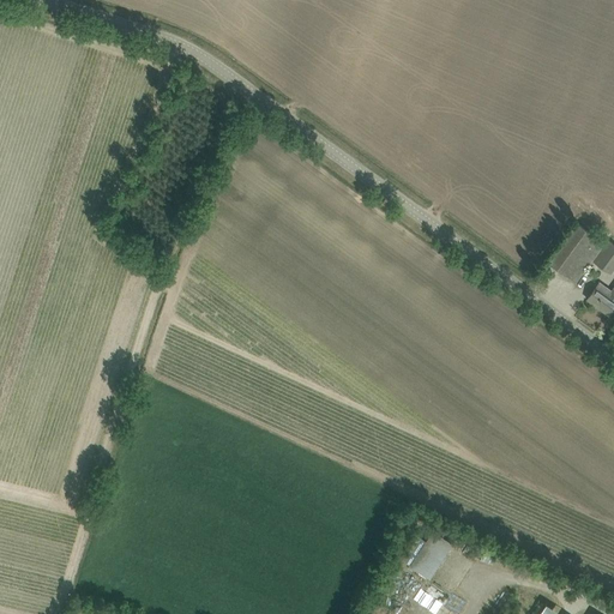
[(575,283),(582,274),(591,260),(611,274),(613,269),(613,244),(608,240),(605,244),(576,222),(554,252),(547,262),(575,283)]
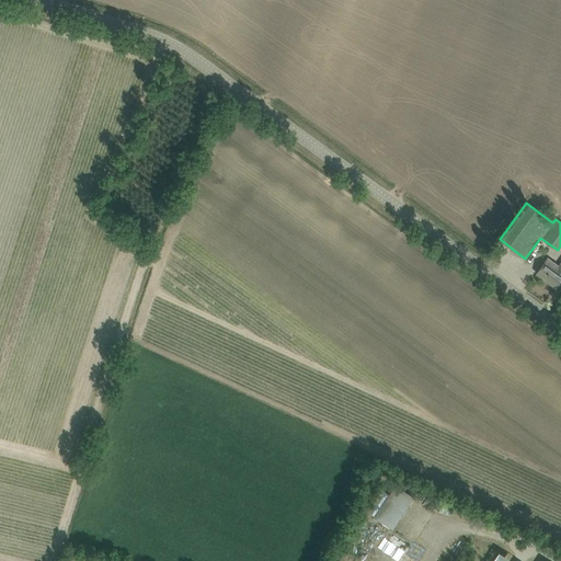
[(556,288),(560,281),(560,261),(558,265),(548,258),(542,264),(536,273),(556,288)]
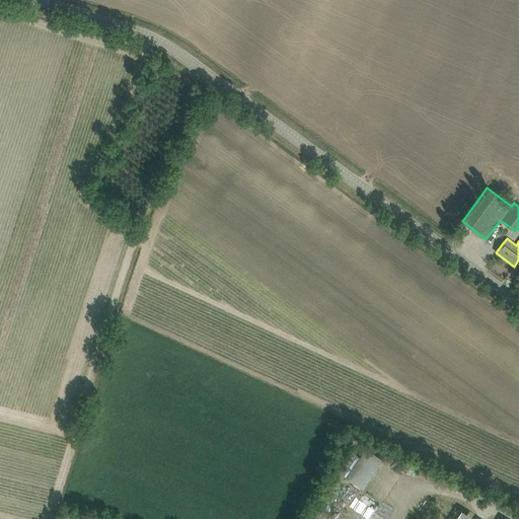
[(363,489),(382,459),(366,448),(360,457),(353,453),(340,472),(363,489)]
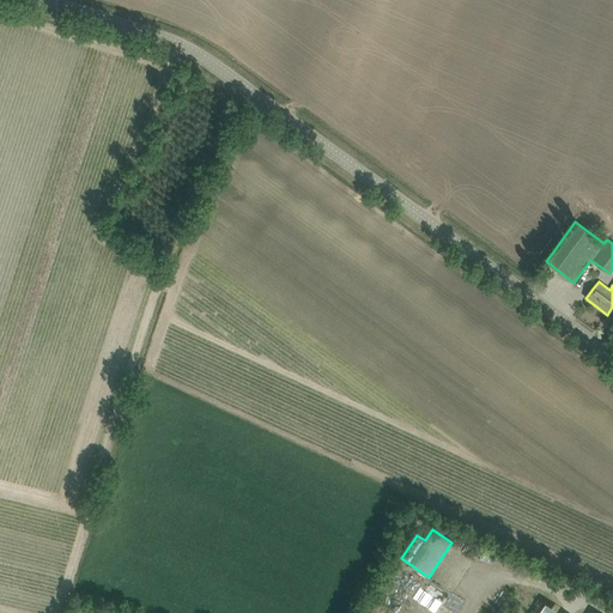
[(430,595),(444,601),(449,587),(435,582),(430,595)]
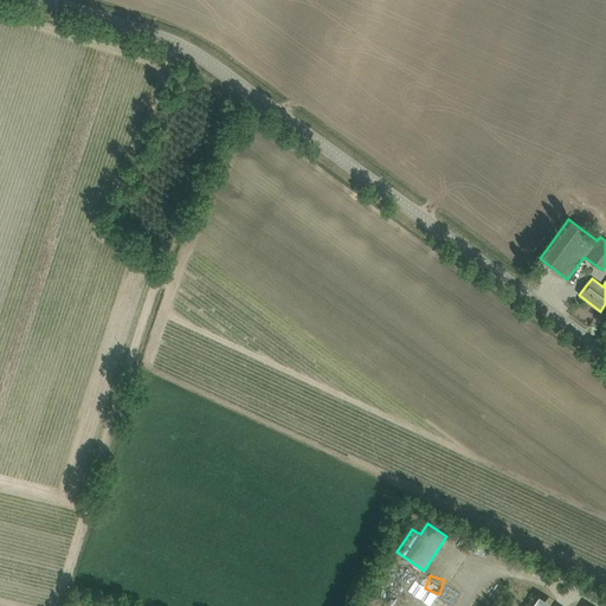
[(414,599),(424,605),(439,605),(442,601),(421,588),(414,599)]
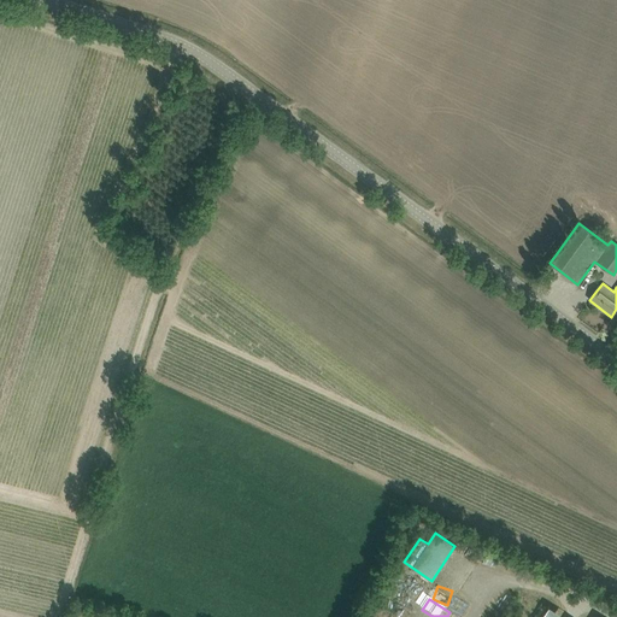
[(540,616),(564,616),(547,605),(540,616)]
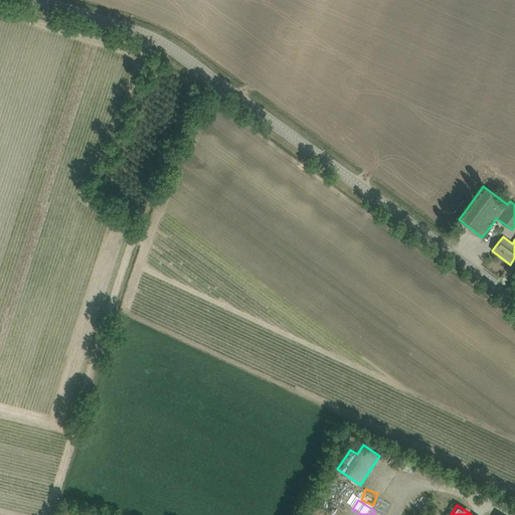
All buildings are outlined.
